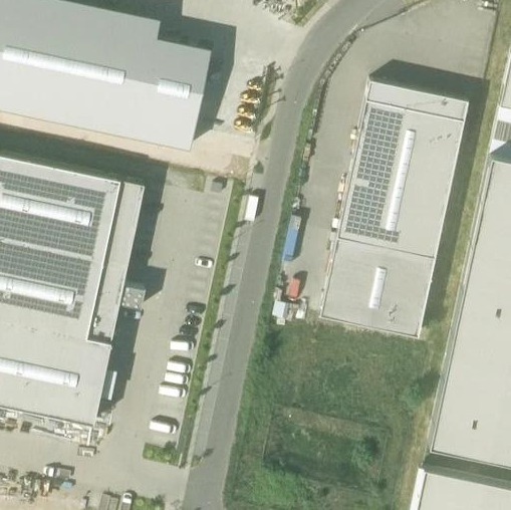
[(0,109),(190,151),(211,51),(0,6),(0,109)]
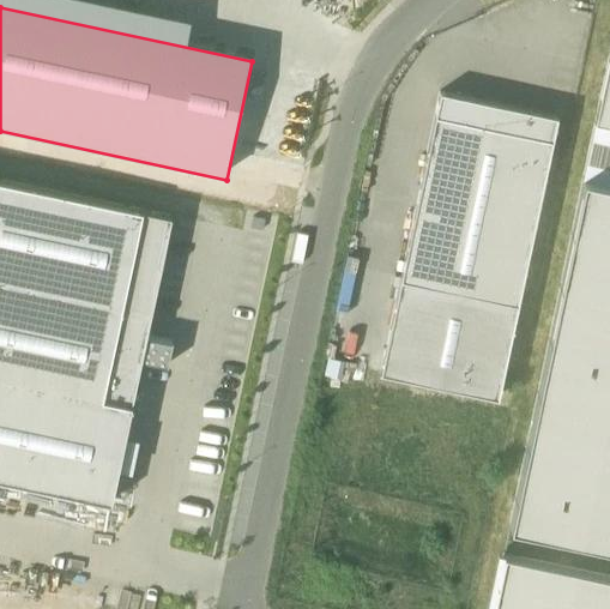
[(609,72),(598,128),(609,130),(609,72)]
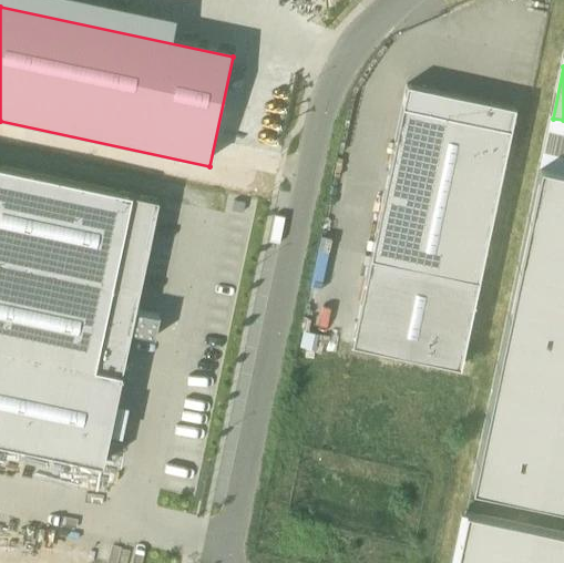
[(518,113),(410,89),(372,263),(481,286),(518,113)]
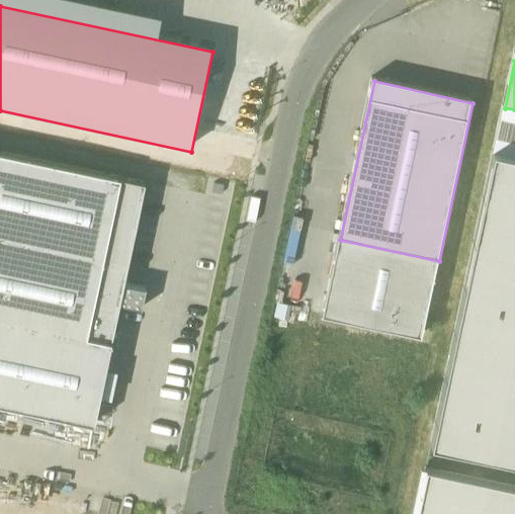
[(514,109),(505,108),(495,155),(514,159),(514,109)]
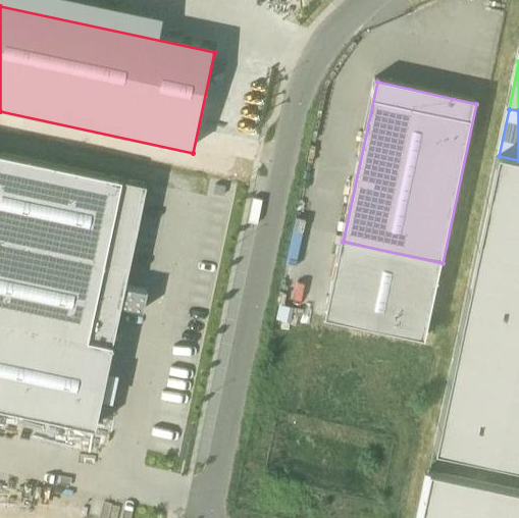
[(108,375),(114,349),(89,343),(122,183),(0,156),(0,411),(96,431),(102,404),(108,375)]
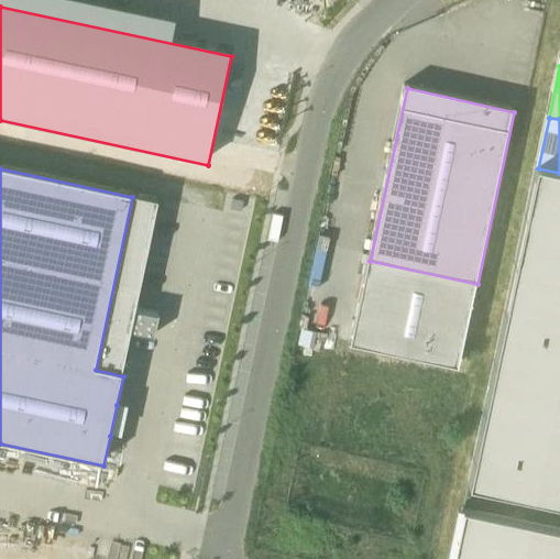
[(559,173),(538,168),(470,488),(559,506),(559,173)]
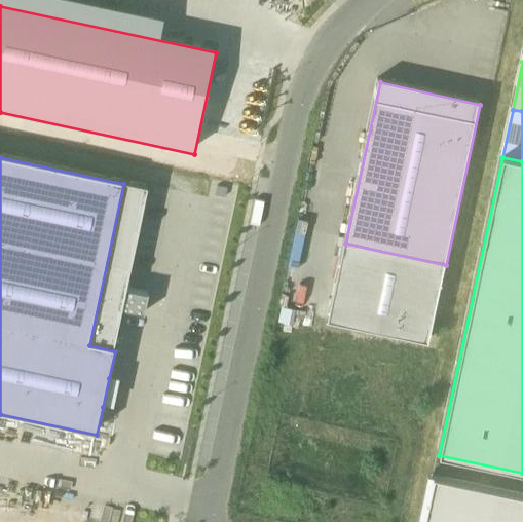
[(149,190),(123,184),(89,345),(115,351),(122,313),(127,291),(149,190)]
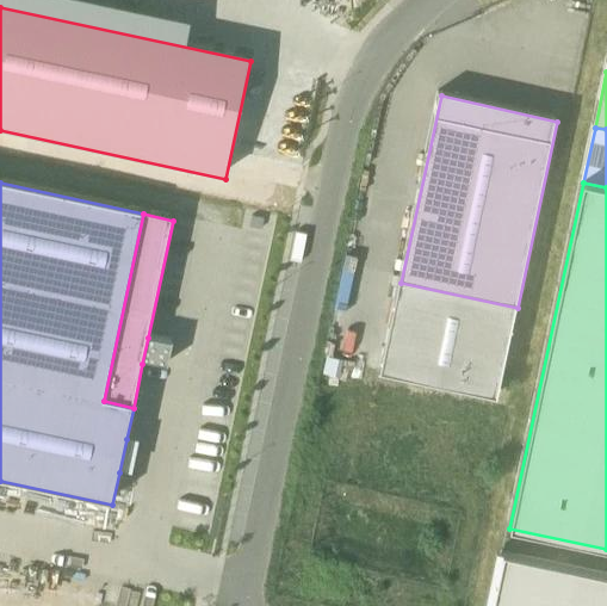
[(401,283),(381,376),(497,401),(518,308),(401,283)]
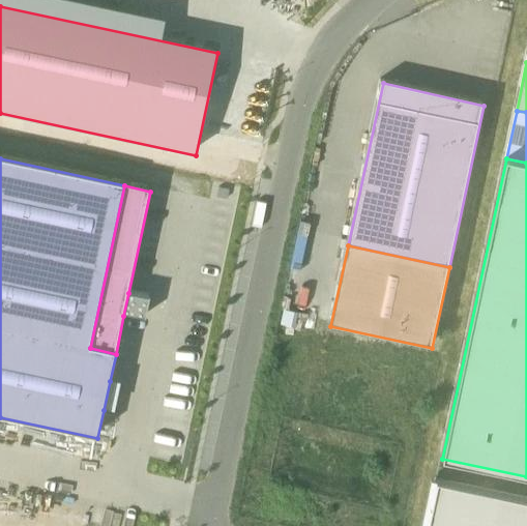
[(128,293),(123,316),(146,320),(151,298),(128,293)]
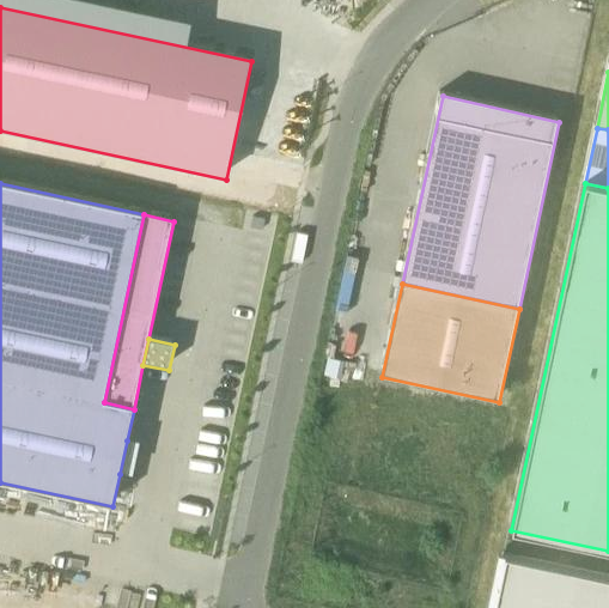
[(141,444),(127,441),(120,474),(134,476),(141,444)]
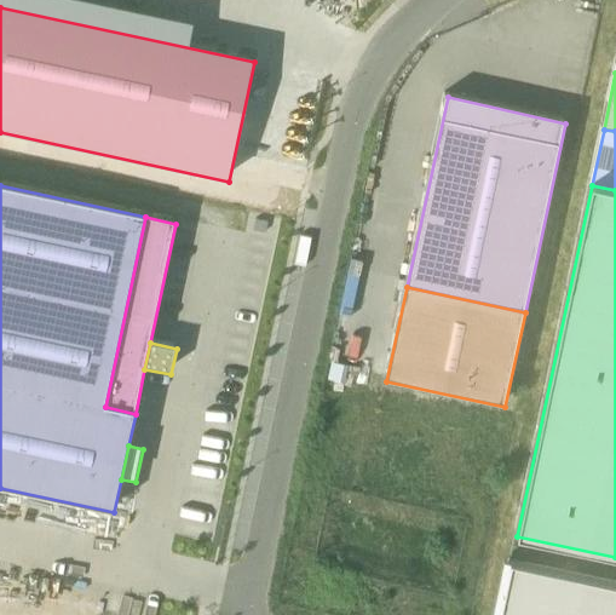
[(500,614),(512,564),(506,563),(494,614),(500,614)]
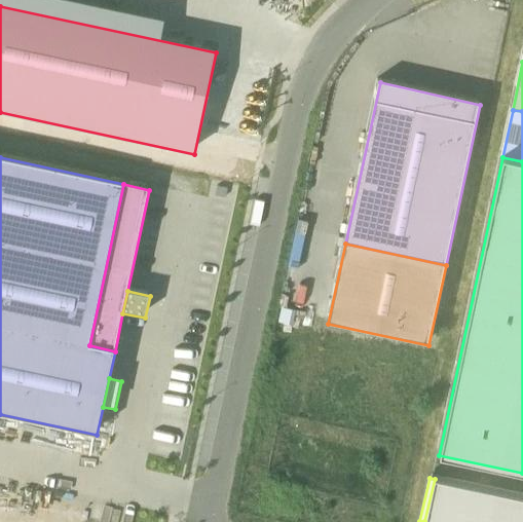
[(522,497),(435,479),(424,521),(522,521),(522,497)]
